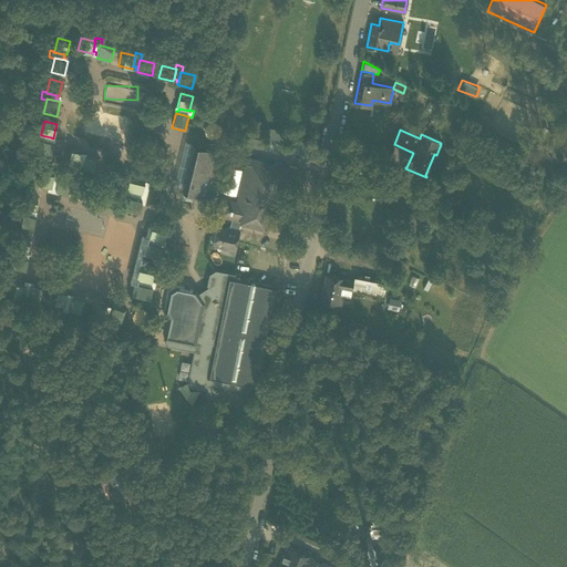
[(35,140),(42,142),(42,141),(52,143),(52,141),(50,141),(51,137),(41,135),(41,134),(38,133),(35,140)]
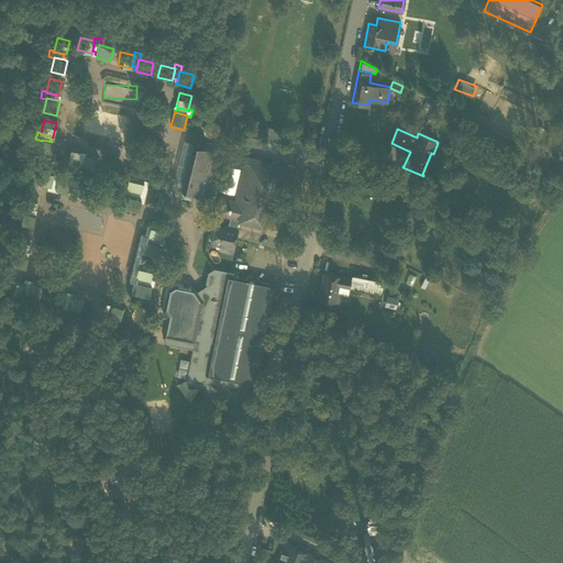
[(276,148),(298,154),(300,142),(279,136),(278,140),(276,148)]
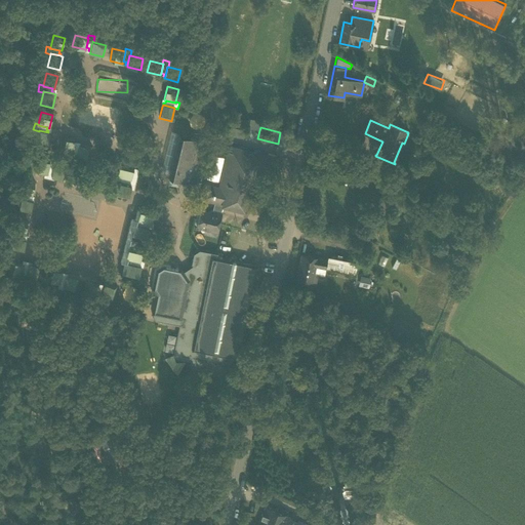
[(245,139),(257,143),(257,138),(259,130),(248,128),(245,139)]
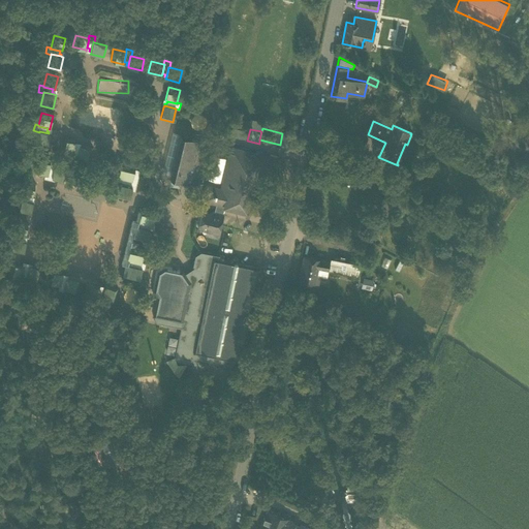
[(51,134),(49,133),(39,131),(39,132),(36,145),(48,148),(51,134)]
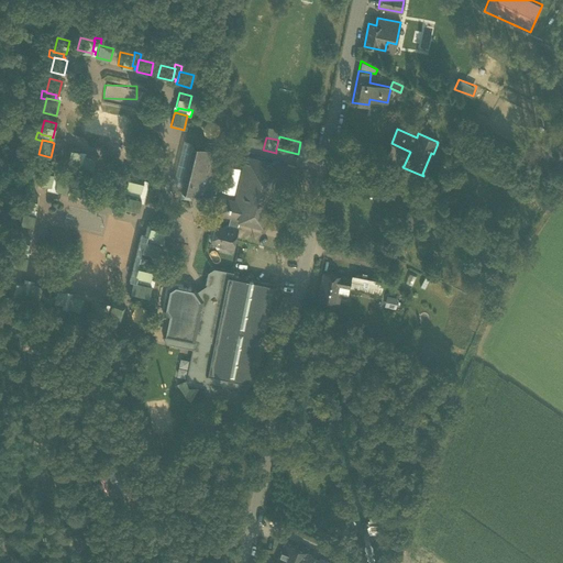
[(299,154),(308,156),(311,144),(300,142),(298,154),(299,154)]
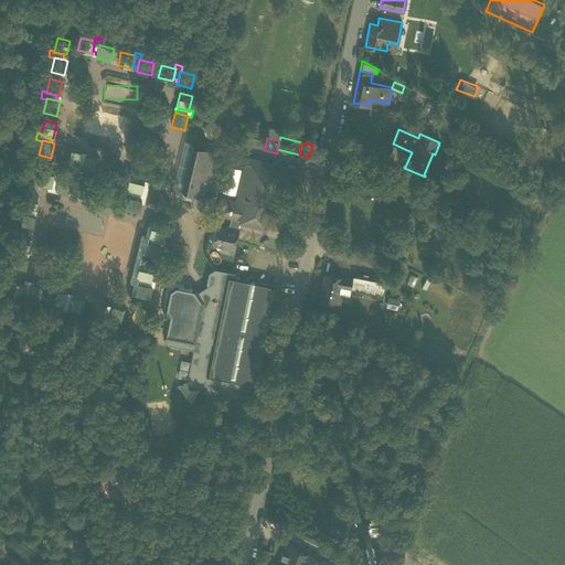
[(185,191),(209,196),(220,151),(196,146),(185,191)]
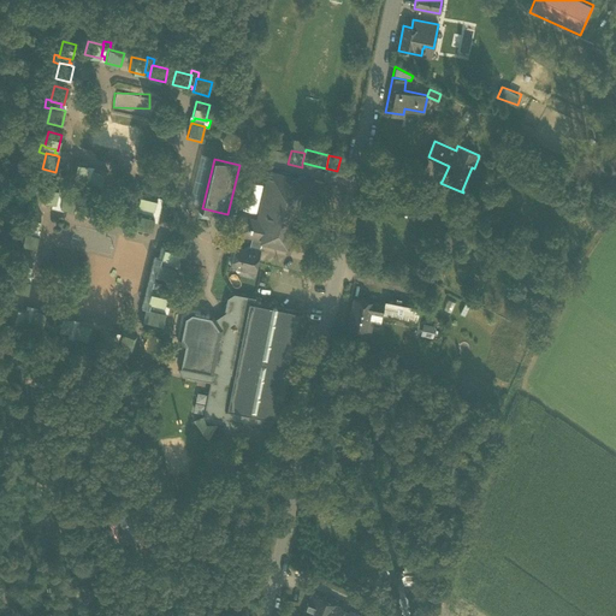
[(69,176),(84,179),(87,169),(88,166),(88,165),(72,161),(69,176)]
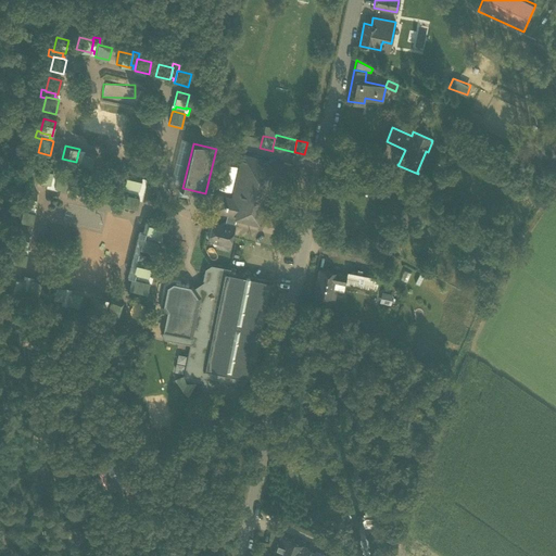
[(80,169),(81,165),(80,165),(84,155),(80,154),(80,152),(78,152),(76,162),(74,167),(80,169)]
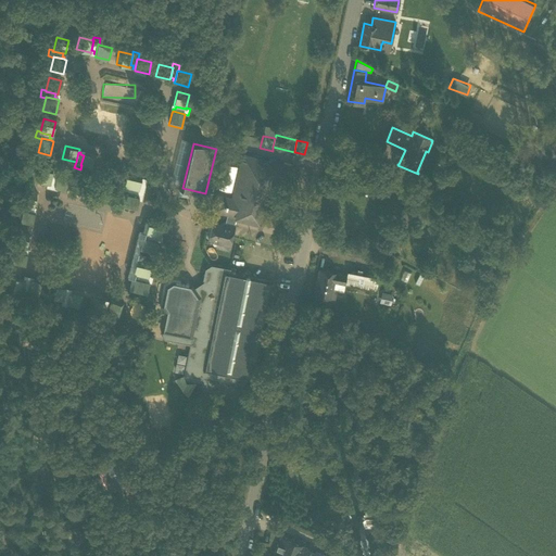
[(84,153),(84,155),(80,165),(81,165),(95,168),(98,156),(85,153),(84,153)]
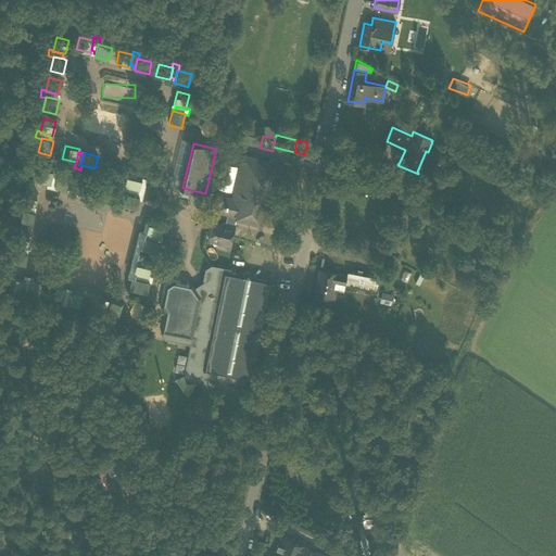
[(240,201),(236,216),(236,217),(258,223),(268,181),(287,186),(292,167),(243,155),(236,182),(244,185),(240,201)]
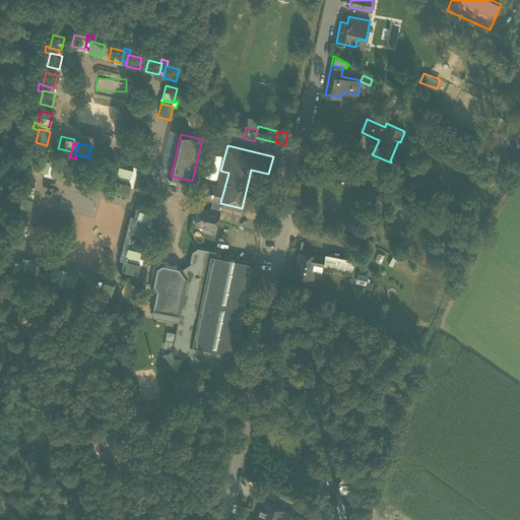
[(44,172),(47,172),(49,160),(37,157),(34,169),(44,172)]
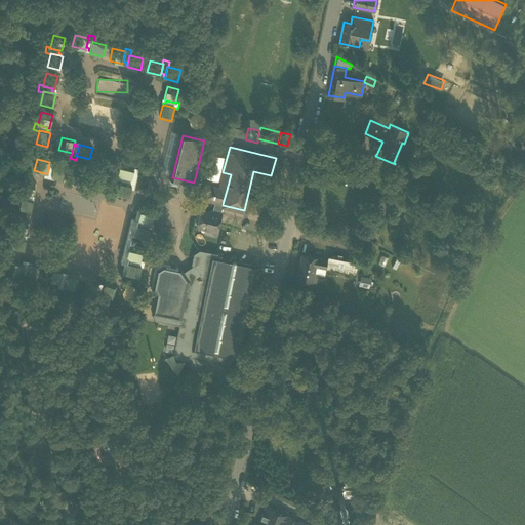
[(49,176),(51,177),(54,166),(55,166),(55,162),(49,161),(49,162),(47,173),(50,174),(49,176)]
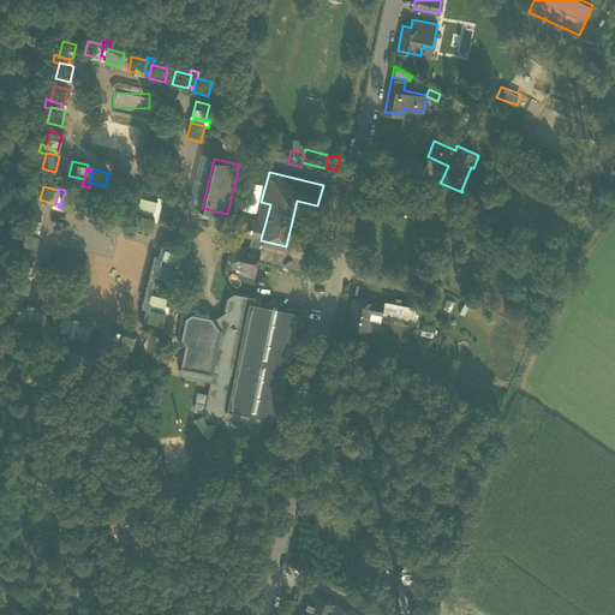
[(141,189),(137,204),(137,206),(150,208),(154,209),(156,196),(157,192),(141,189)]
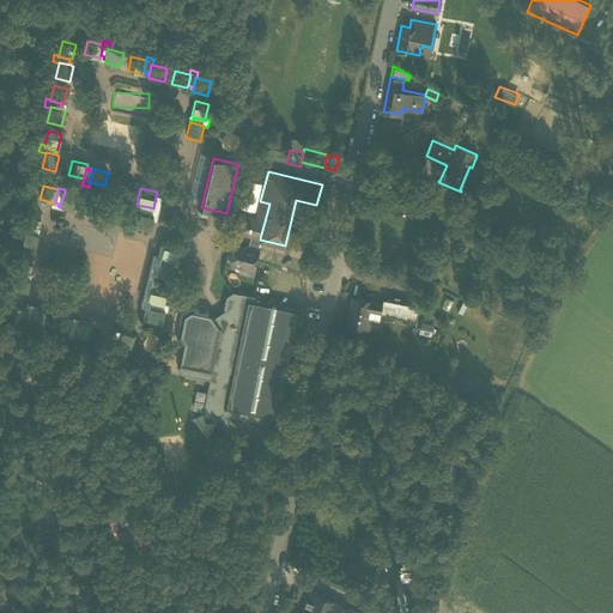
[(79,198),(65,194),(64,194),(60,207),(64,207),(76,211),(79,198)]
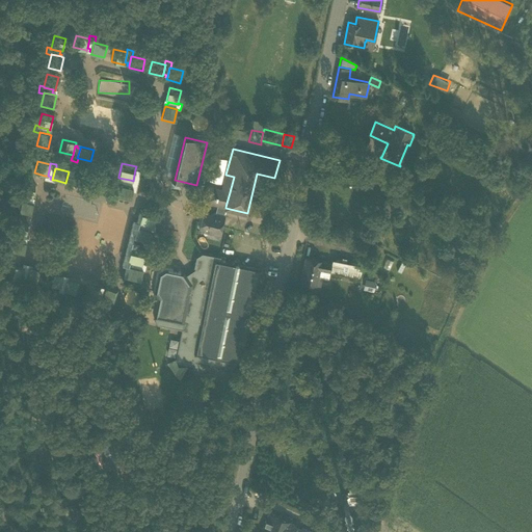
[(140,171),(135,169),(133,181),(130,180),(129,184),(132,185),(131,188),(133,188),(132,191),(135,192),(140,171)]
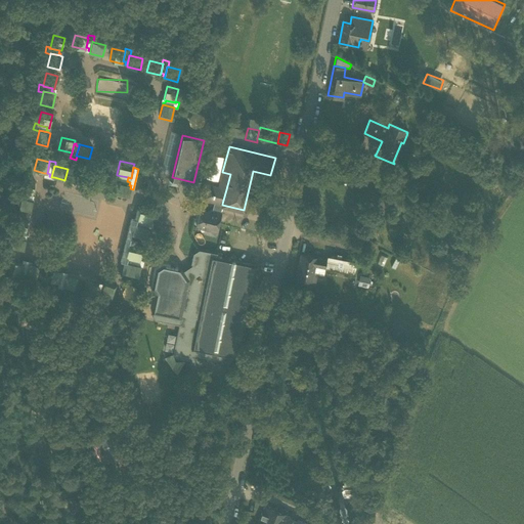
[(81,184),(83,185),(86,173),(74,170),(71,181),(81,184)]
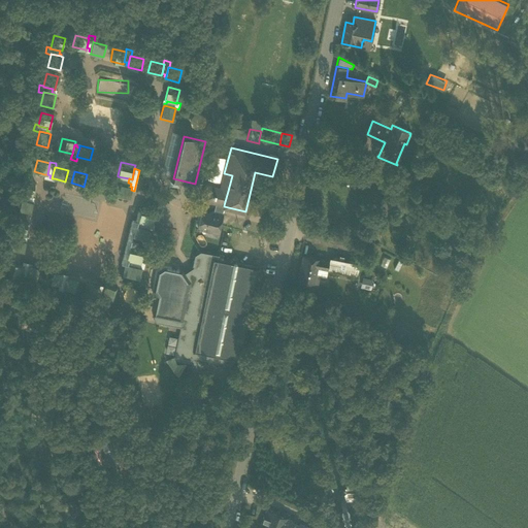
[(87,189),(89,190),(92,178),(93,174),(87,173),(87,174),(84,187),(87,187),(87,189)]
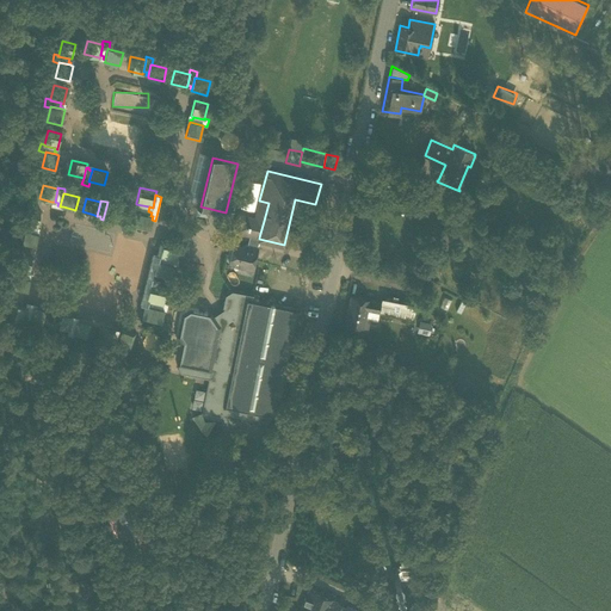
[(259,201),(255,218),(264,221),(269,203),(259,201)]
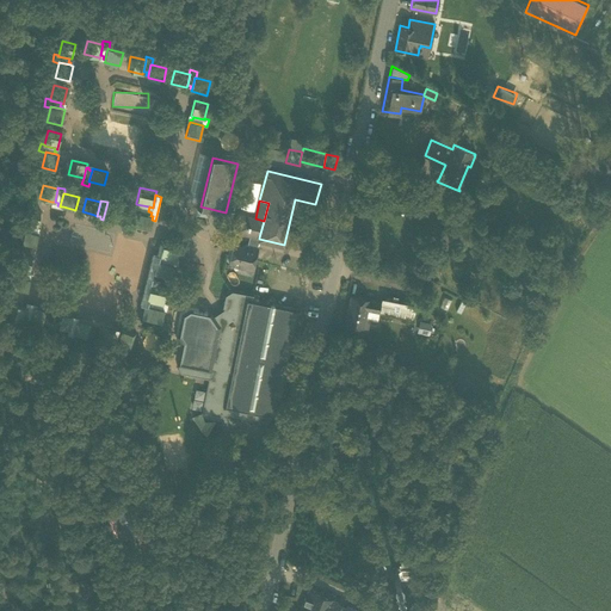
[(129,211),(136,214),(137,213),(150,216),(152,213),(148,211),(149,207),(136,204),(136,203),(131,202),(129,211)]
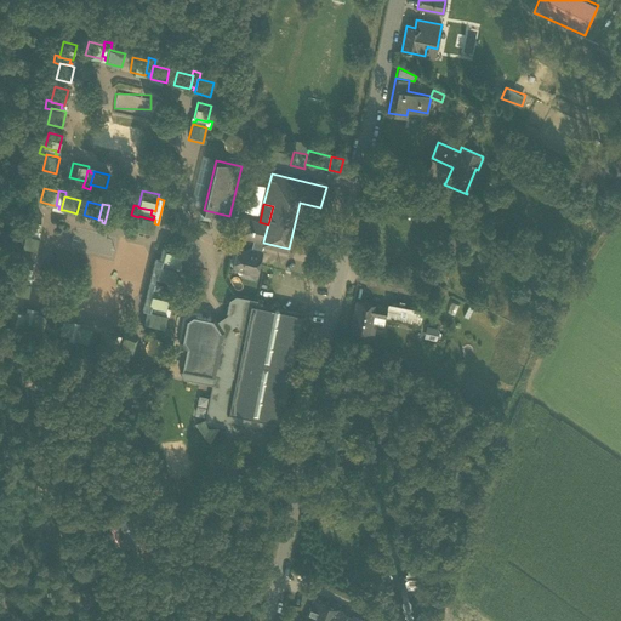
[(124,214),(108,210),(104,223),(108,224),(120,227),(124,214)]
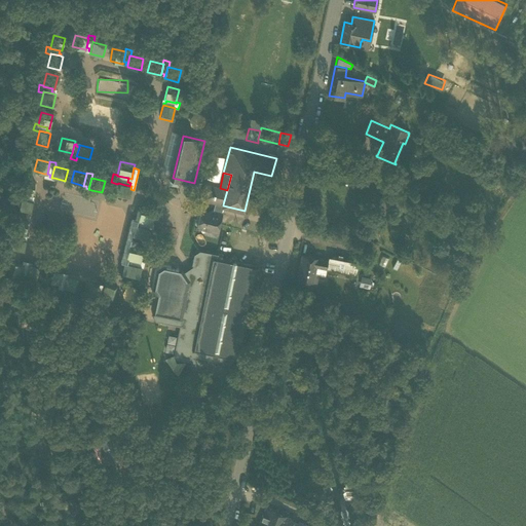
[(24,181),(21,193),(21,194),(30,196),(32,196),(35,183),(24,181)]
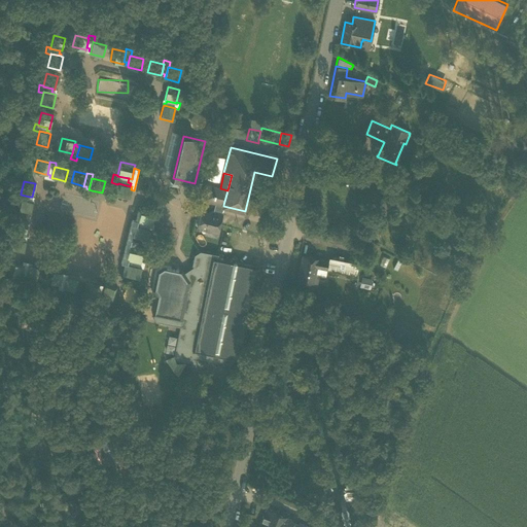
[(132,186),(130,186),(118,183),(117,184),(114,198),(129,201),(131,189),(132,186)]
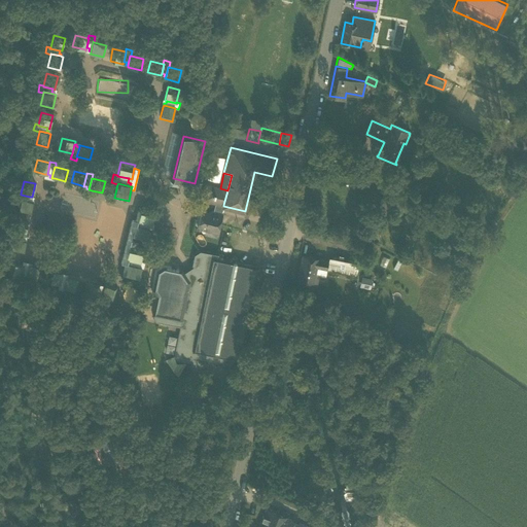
[(215,203),(223,205),(227,190),(220,188),(207,185),(203,200),(215,203)]
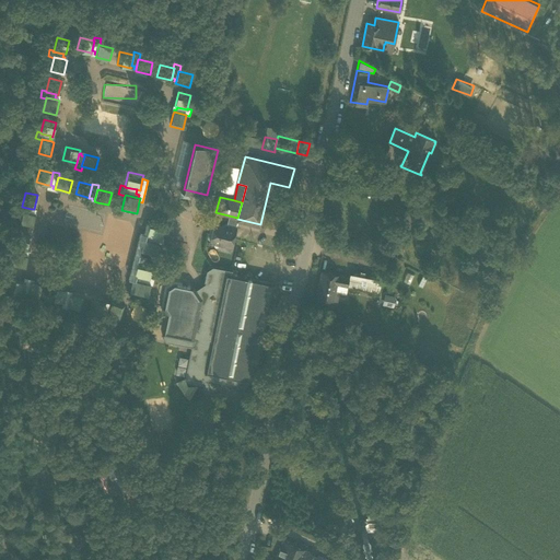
[(16,211),(22,212),(23,212),(33,214),(33,212),(31,212),(32,209),(22,207),(22,206),(19,205),(16,211)]
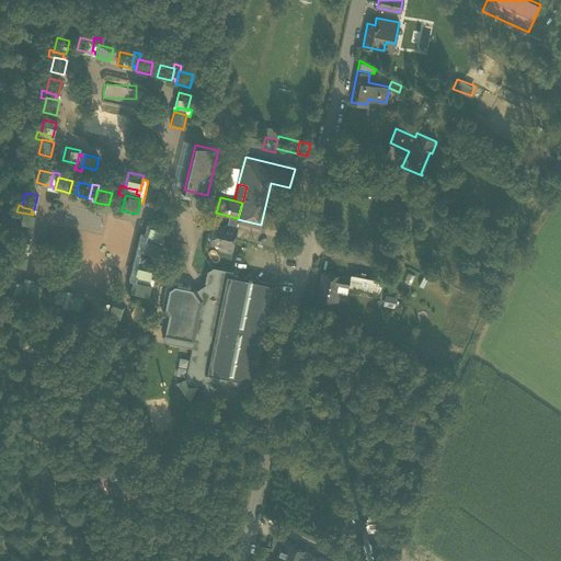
[(35,215),(33,215),(23,213),(22,213),(19,227),(32,229),(35,215)]
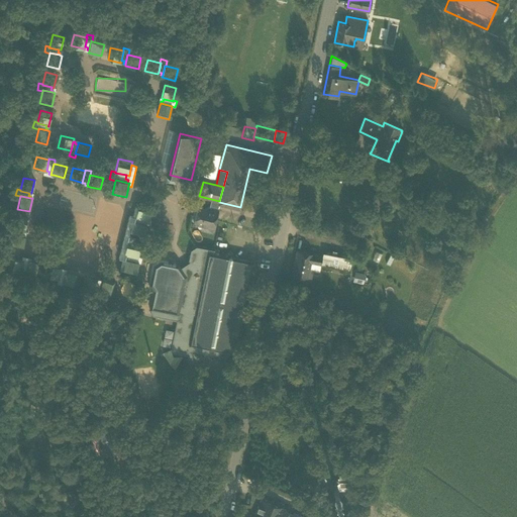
[(209,208),(217,210),(219,202),(219,201),(211,199),(209,208)]
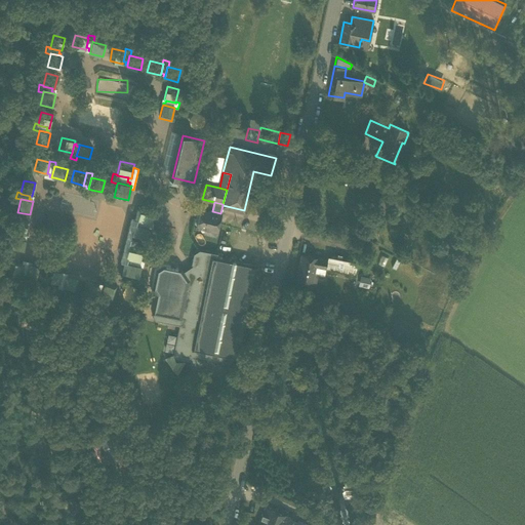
[(137,219),(140,220),(152,224),(152,223),(155,209),(142,206),(140,209),(137,219)]
